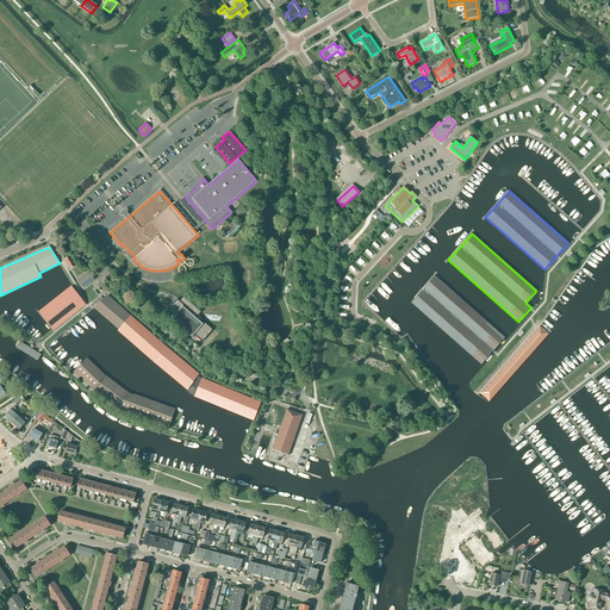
[(68,259),(64,254),(66,253),(63,250),(60,253),(62,255),(70,268),(75,266),(69,257),(68,259)]
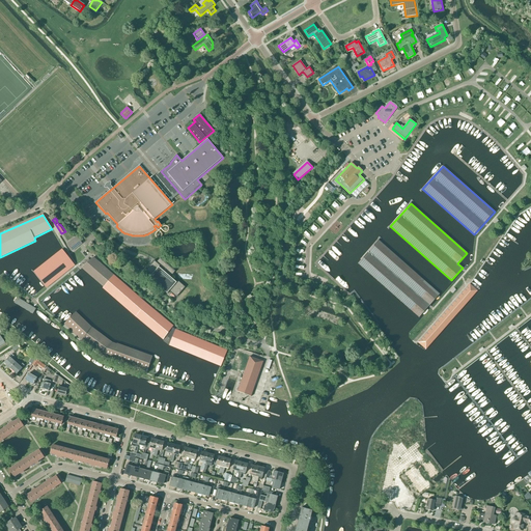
[(72,251),(82,244),(77,236),(66,245),(72,251)]
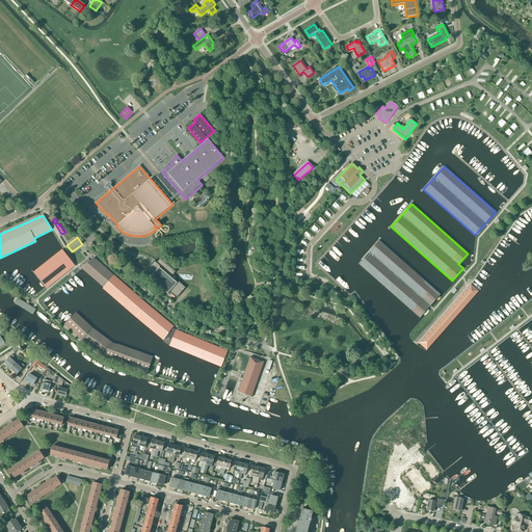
[(358,264),(420,318),(430,307),(441,295),(379,241),(358,264)]
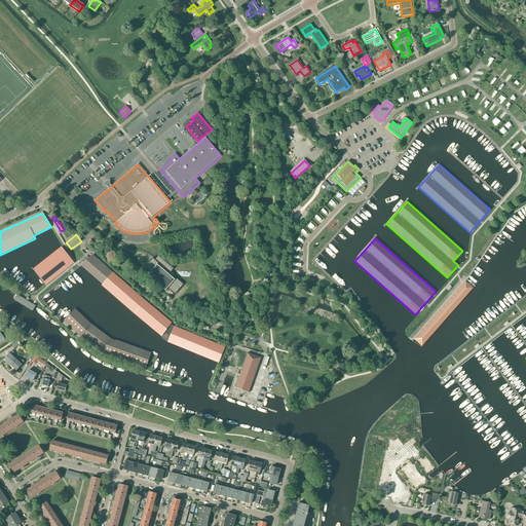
[(58,250),(71,266),(74,263),(62,248),(62,247),(58,250)]
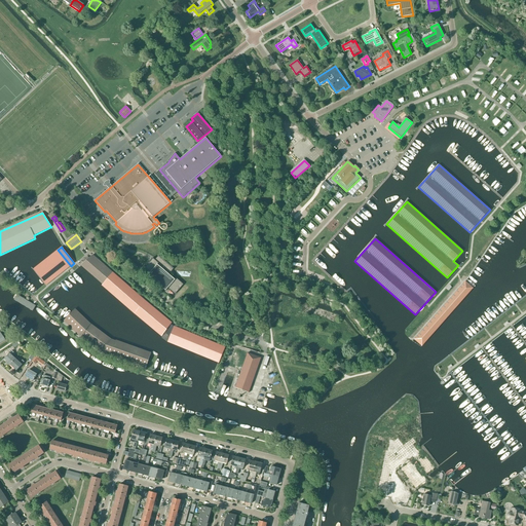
[(67,269),(71,266),(58,250),(54,253),(67,269)]
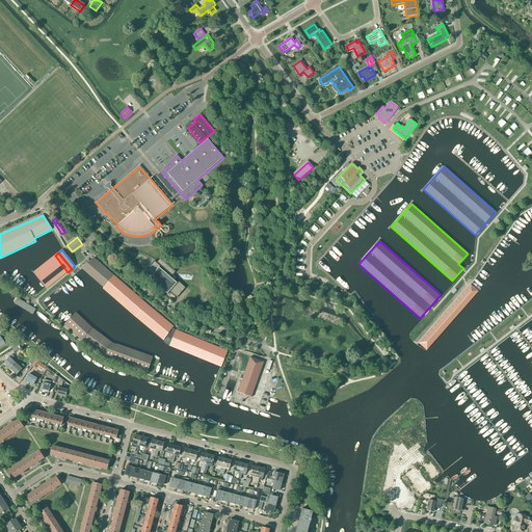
[(64,274),(68,272),(55,256),(51,259),(64,274)]
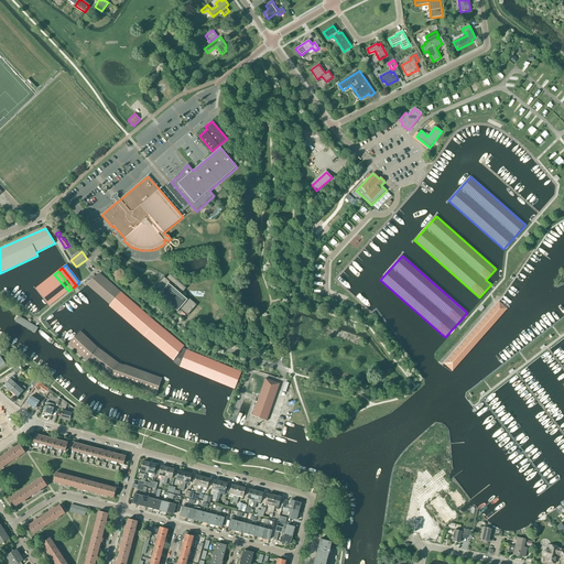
[(90,285),(99,273),(98,272),(89,279),(90,281),(88,283),(88,284),(90,285)]
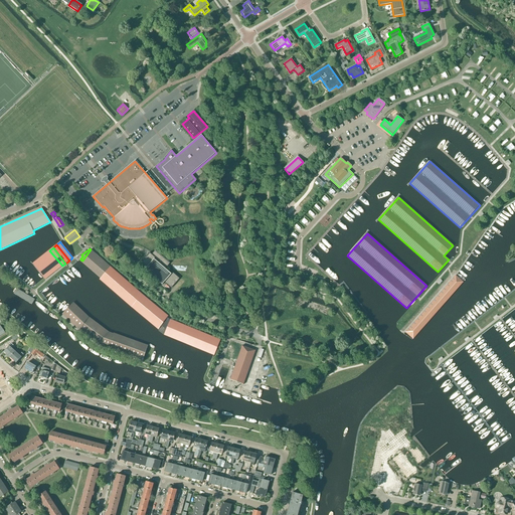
[(84,263),(94,252),(91,249),(82,261),(84,263)]
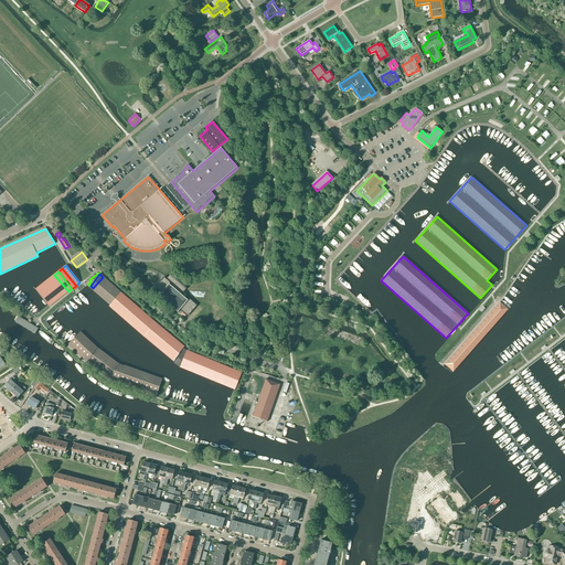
[(64,295),(68,291),(54,275),(51,277),(64,295)]
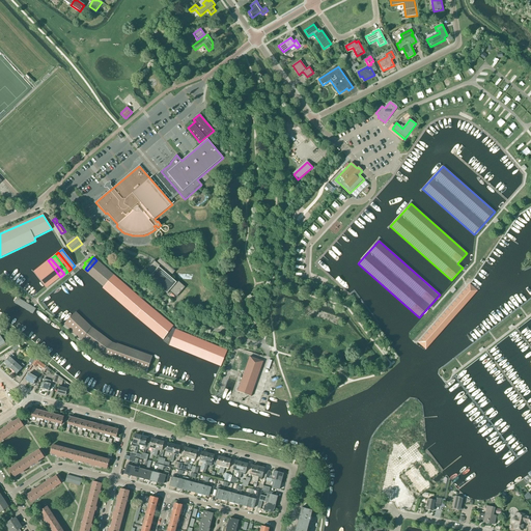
[(154,267),(150,263),(145,270),(151,275),(149,278),(167,294),(169,291),(176,298),(186,287),(177,281),(176,282),(170,277),(175,272),(160,258),(154,267)]
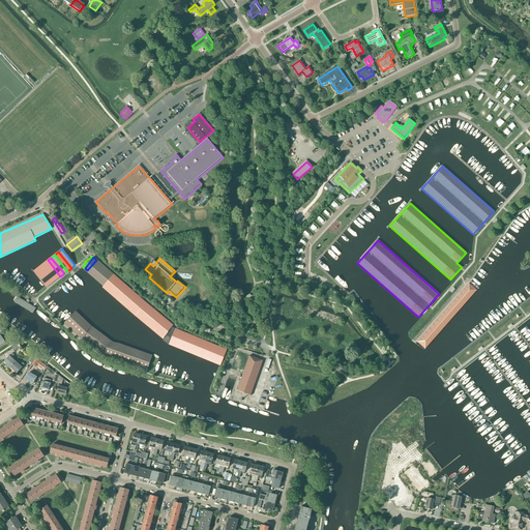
[(57,280),(60,276),(48,260),(45,263),(57,280)]
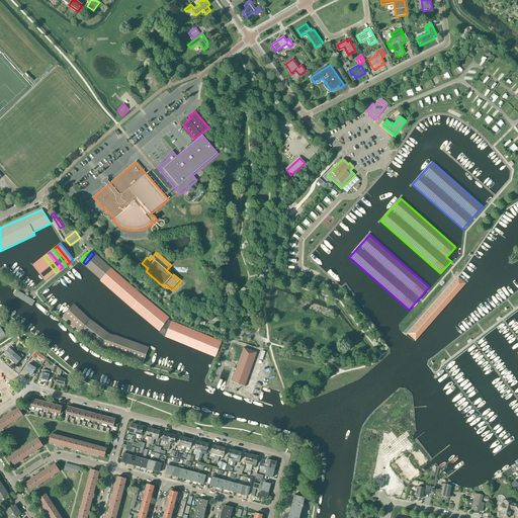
[(88,266),(96,256),(94,254),(85,264),(88,266)]
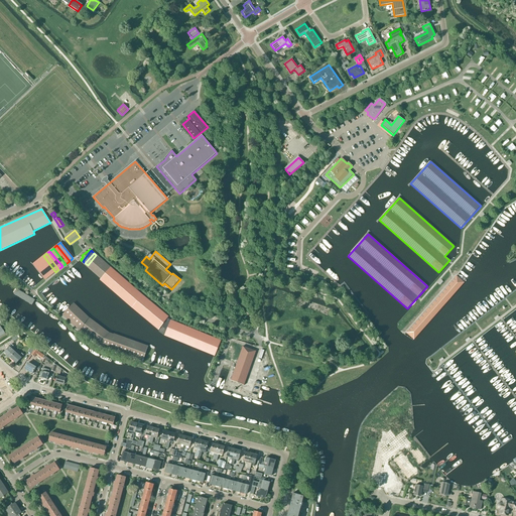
[(90,267),(99,257),(96,255),(88,265),(90,267)]
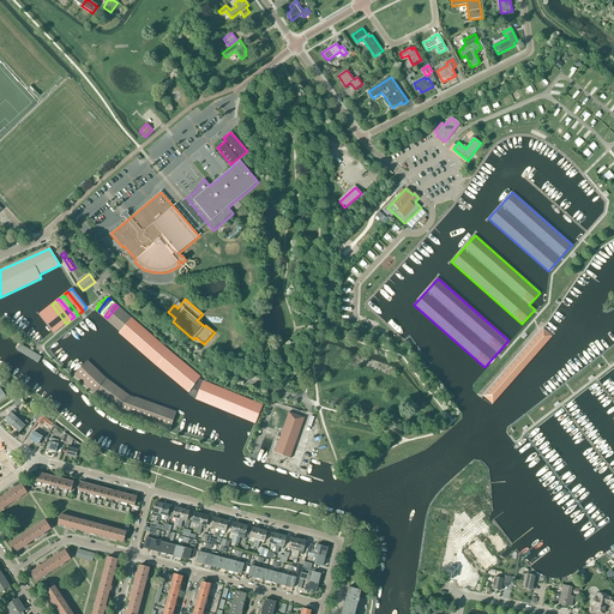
[(62,326),(66,324),(52,305),(47,308),(62,326)]
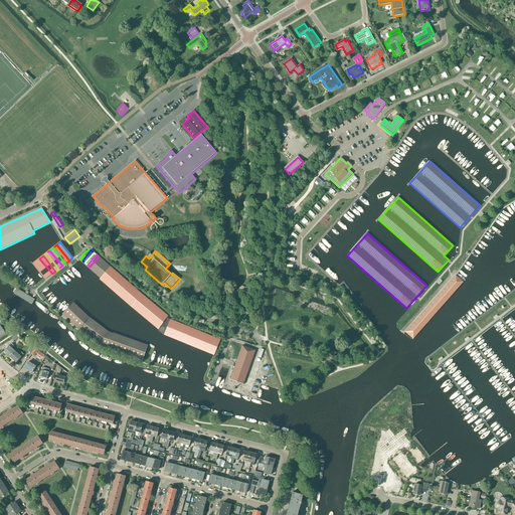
[(93,269),(101,259),(99,256),(90,267),(93,269)]
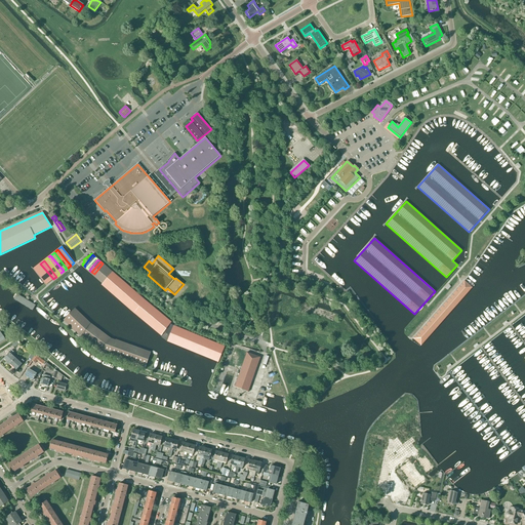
[(49,282),(53,279),(40,264),(37,266),(49,282)]
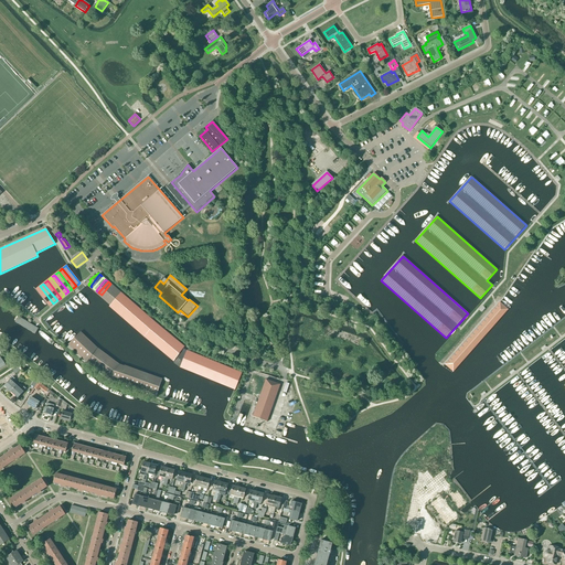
[(104,297),(114,286),(110,284),(102,295),(104,297)]
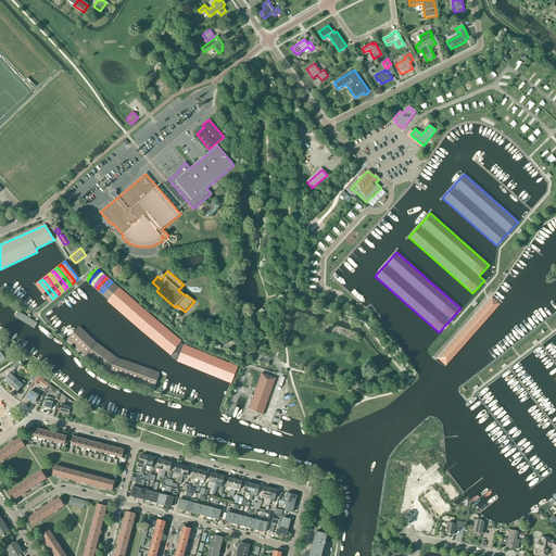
[(49,302),(52,299),(39,281),(35,285),(48,300),(49,302)]
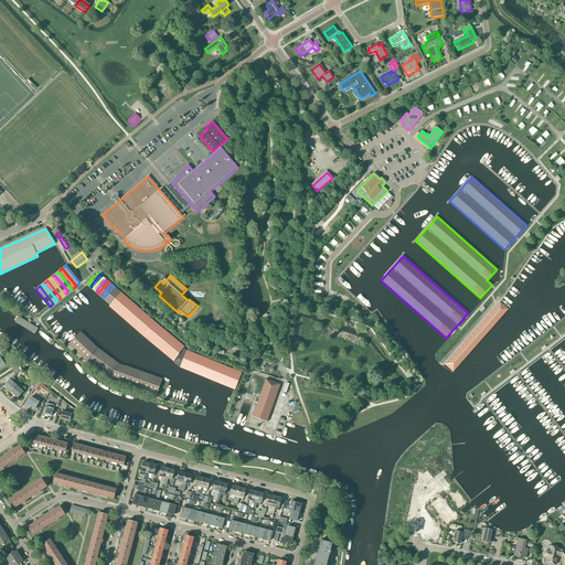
[(107,300),(116,288),(114,286),(104,297),(107,300)]
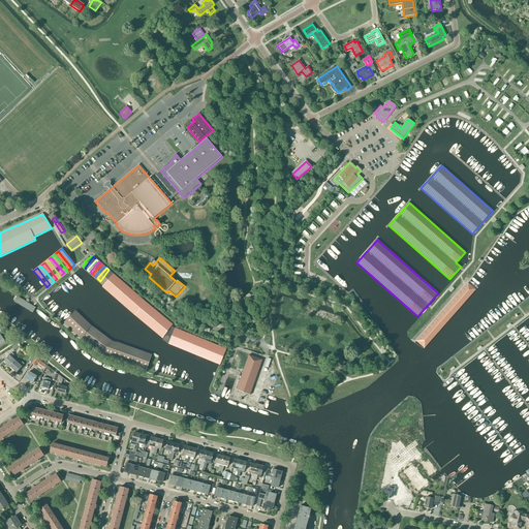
[(102,283),(112,272),(109,270),(100,281),(102,283)]
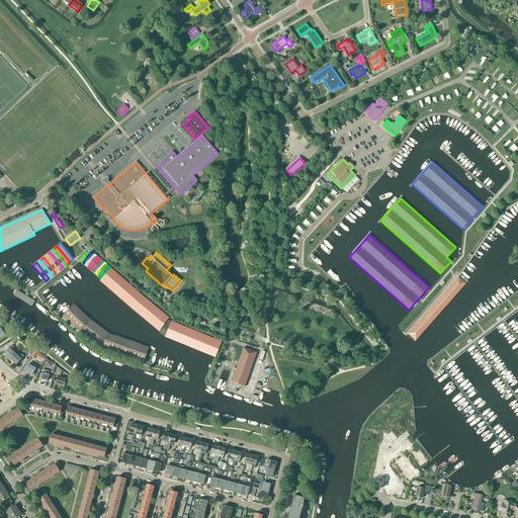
[(104,277),(111,269),(109,266),(100,277),(102,279),(104,277)]
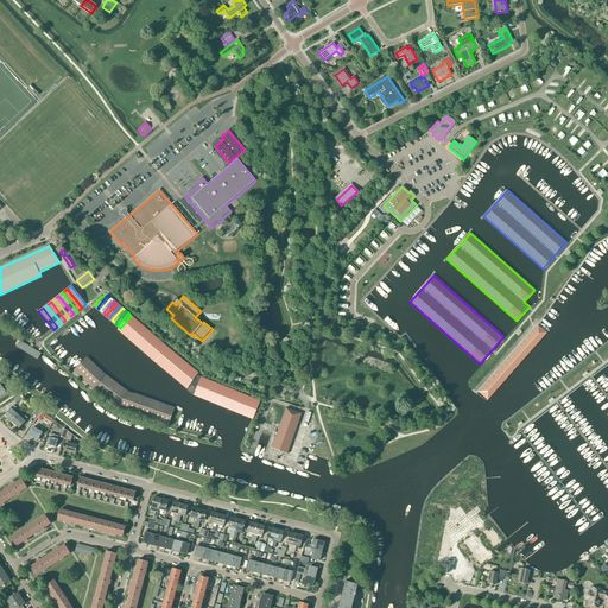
[(125,328),(134,318),(131,316),(122,325),(125,328)]
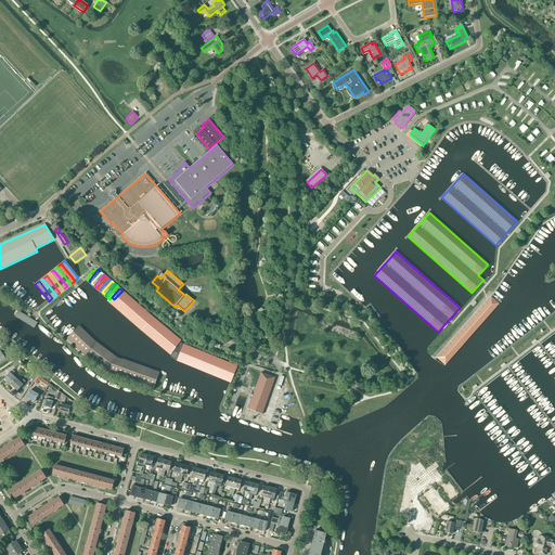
[(117,302),(125,293),(123,291),(114,299),(117,302)]
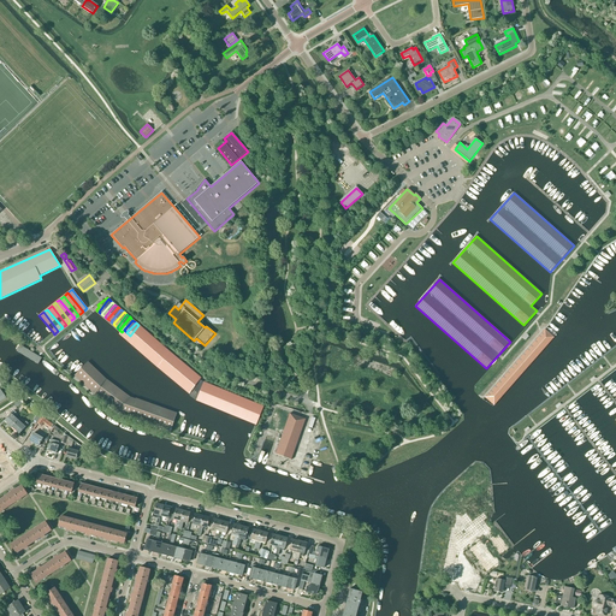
[(132,338),(142,327),(138,325),(130,336),(132,338)]
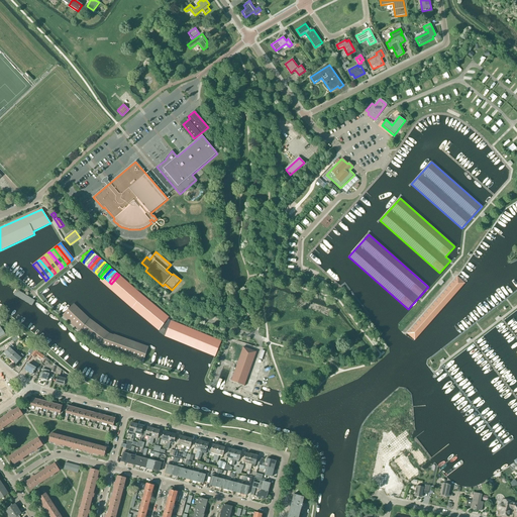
[(114,286),(121,277),(119,275),(111,284),(114,286)]
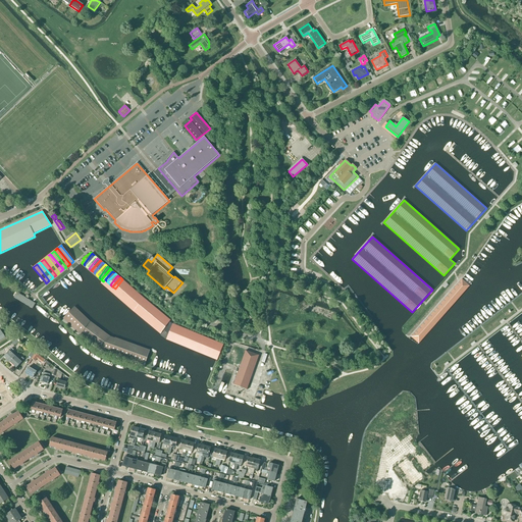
[(117,291),(125,281),(122,279),(115,289),(117,291)]
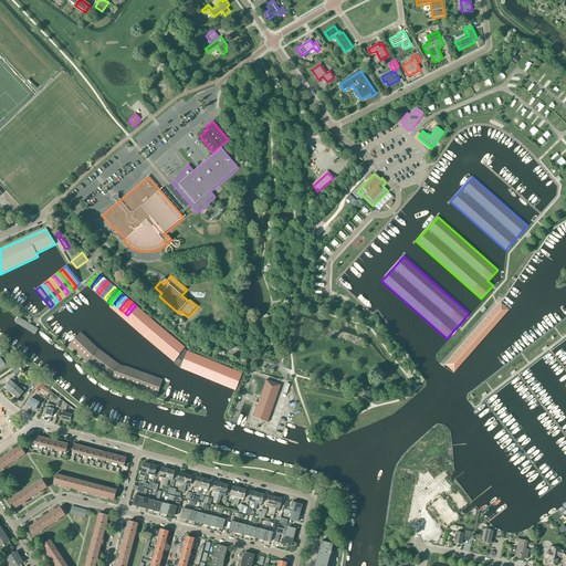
[(130,317),(138,307),(136,305),(127,315),(130,317)]
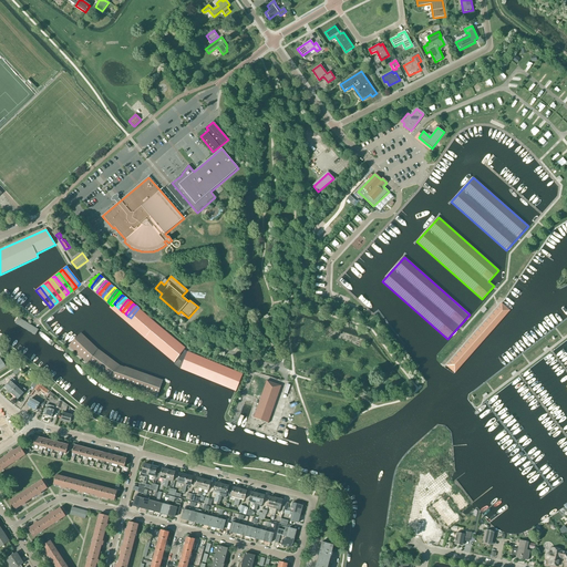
[(134,320),(142,311),(138,308),(131,318),(134,320)]
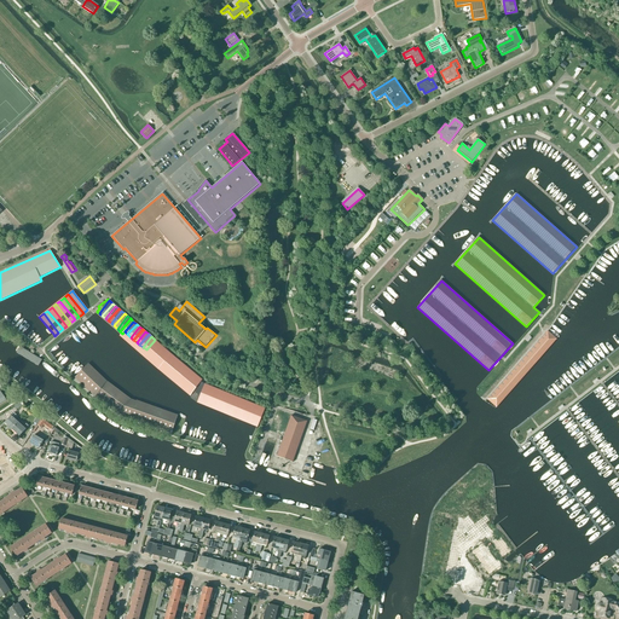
[(149,352),(157,342),(155,340),(146,350),(149,352)]
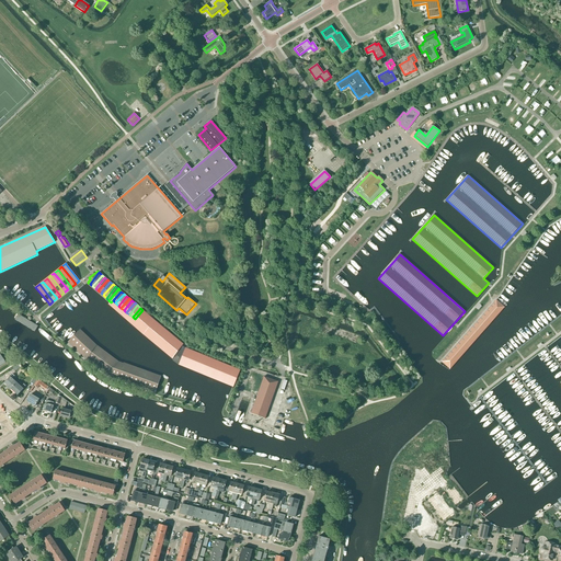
[(139,320),(146,312),(142,310),(135,319),(136,320),(137,318),(139,320)]
